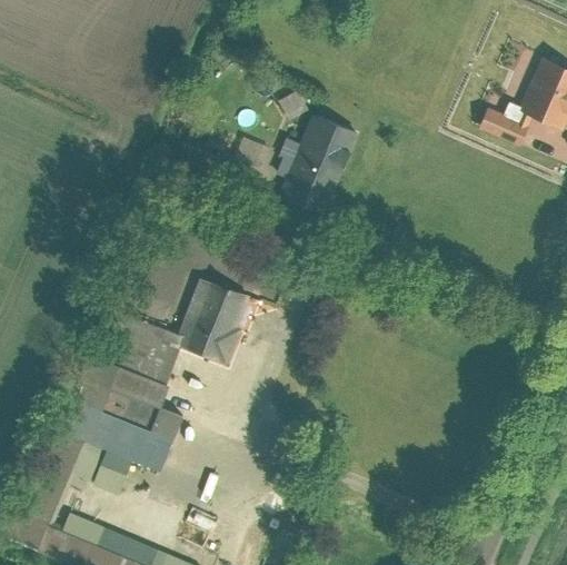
[(563,135),(566,126),(566,66),(545,57),(523,107),(510,101),(505,112),(488,106),(478,129),(520,147),(531,121),(563,135)]
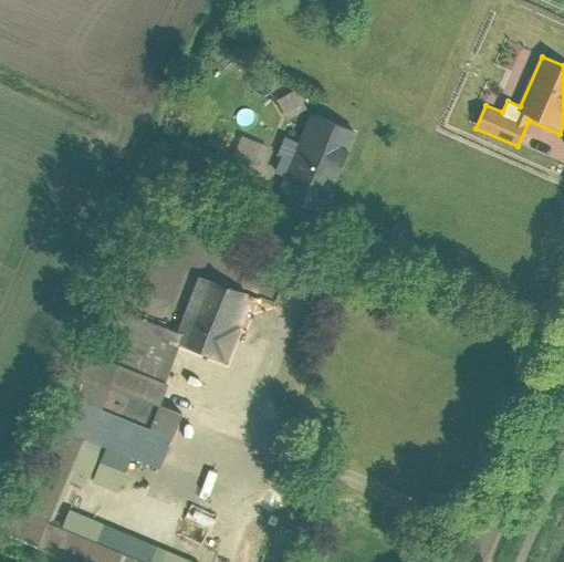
[(289,118),(307,108),(298,87),(278,97),(289,118)]
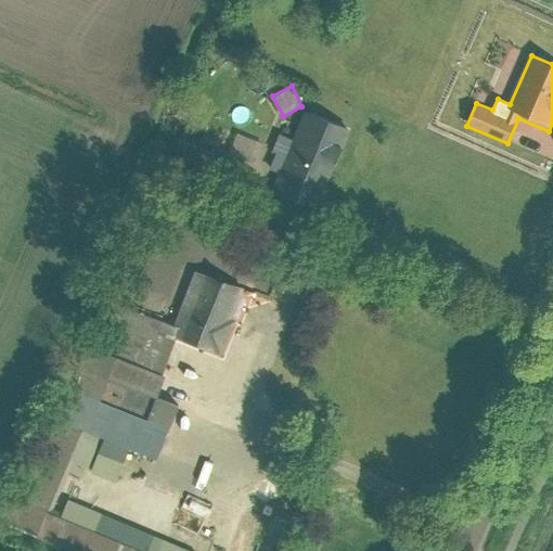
[(271,192),(316,212),(350,131),(306,112),(294,140),(280,133),(272,151),(277,152),(269,168),(280,173),(271,192)]
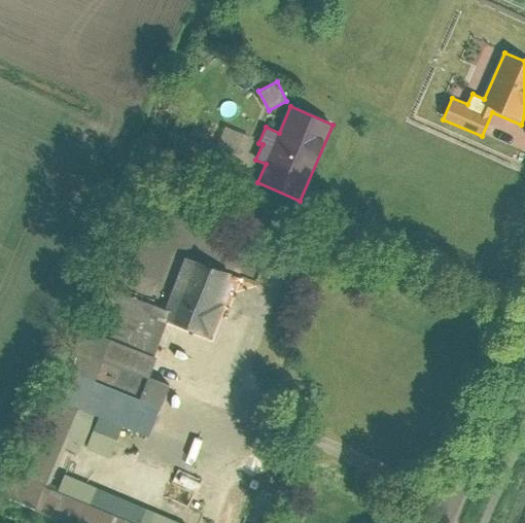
[(250,136),(225,126),(217,144),(242,154),(250,136)]
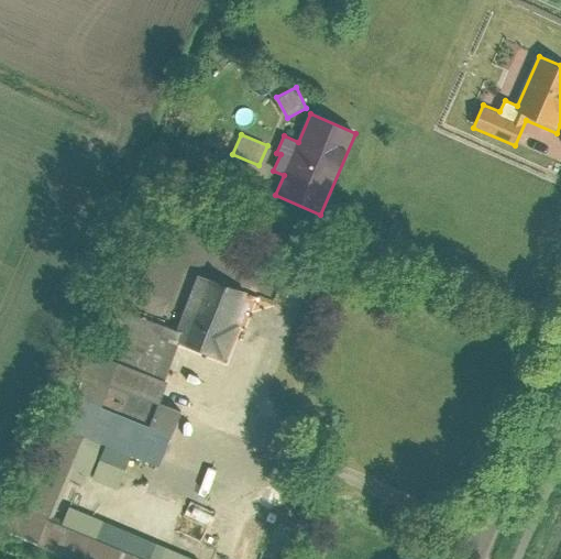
[(180,342),(222,358),(249,291),(198,272),(176,331),(184,335),(180,342)]
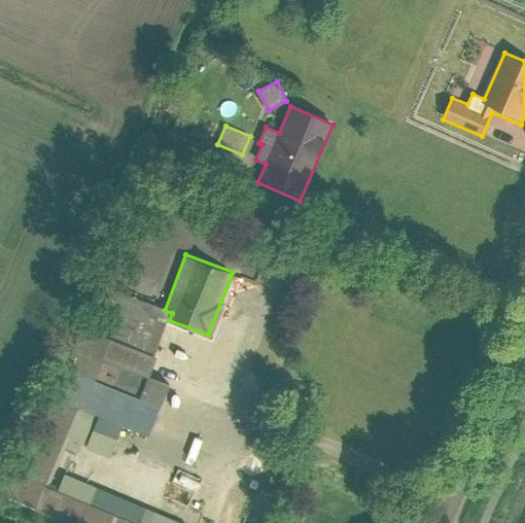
[(101,283),(81,327),(153,358),(171,313),(101,283)]
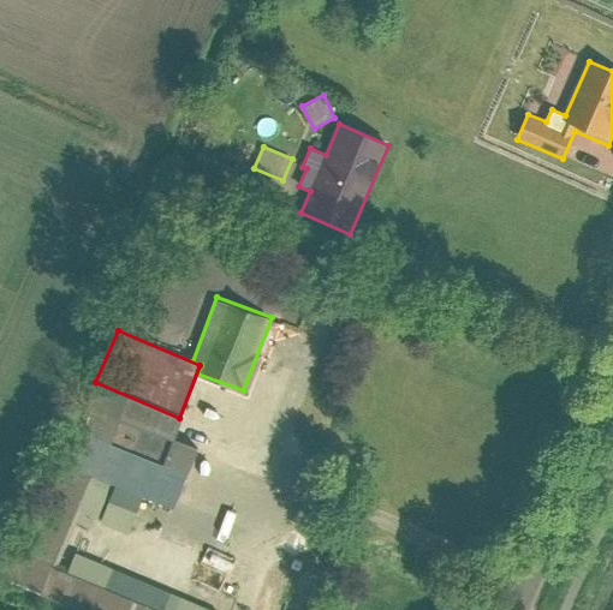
[(179,418),(95,382),(9,582),(72,609),(146,609),(52,569),(90,479),(171,513),(196,454),(173,443),(183,420),(179,418)]
